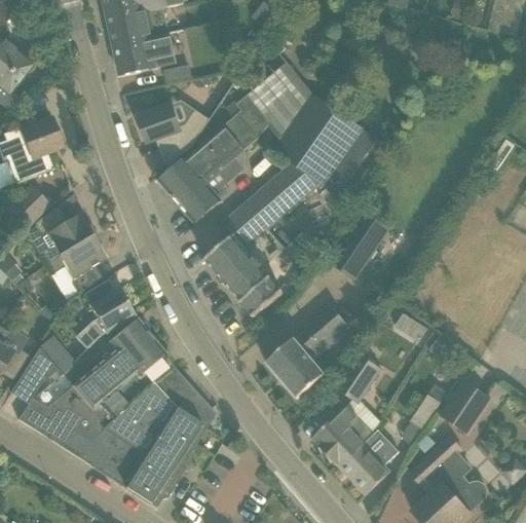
[(167,5),(166,0),(104,0),(107,13),(145,5),(146,10),(163,6),(167,5)]
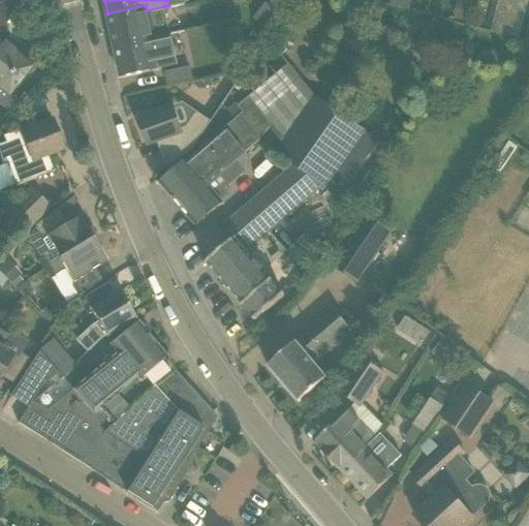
[(268,14),(274,6),(266,0),(259,8),(268,14)]
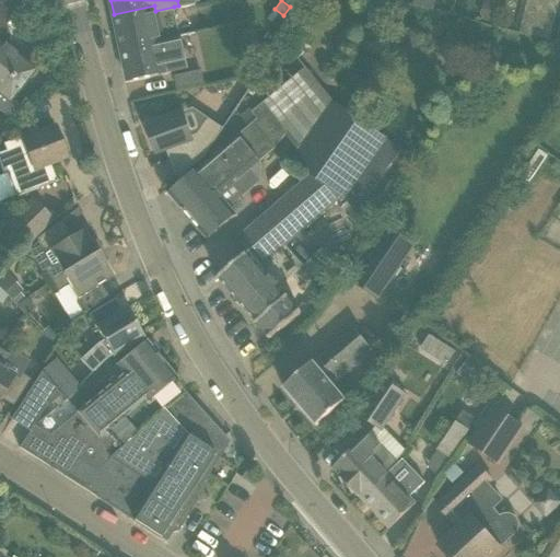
[(479,16),(492,20),(497,3),(483,0),(479,16)]
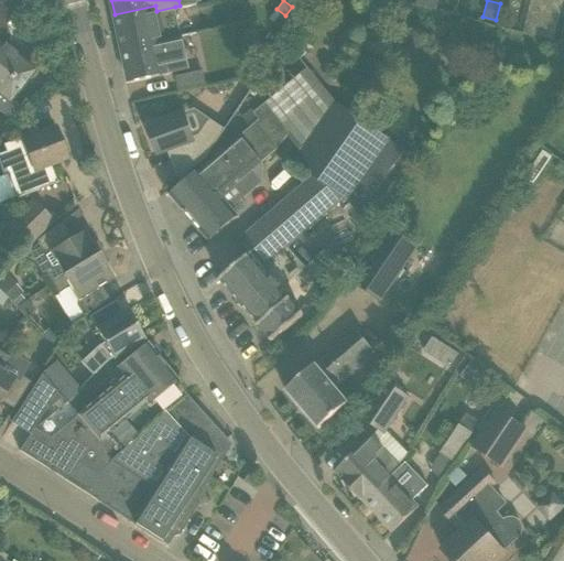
[(530,0),(522,30),(538,34),(545,0),(530,0)]
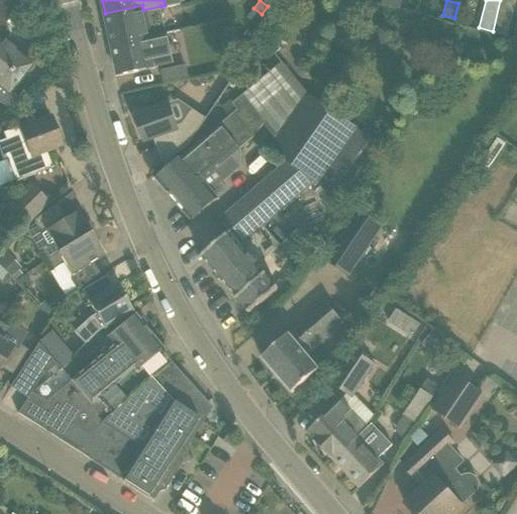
[(507,34),(515,0),(500,0),(493,31),(507,34)]
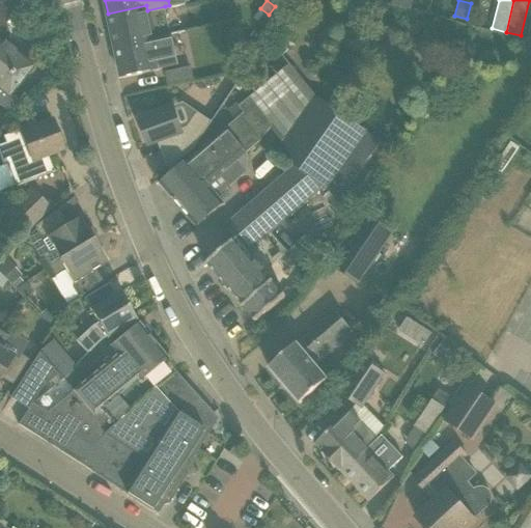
[(146,5),(108,14),(116,49),(137,44),(136,39),(152,35),(171,31),(167,16),(165,6),(147,10),(146,5)]
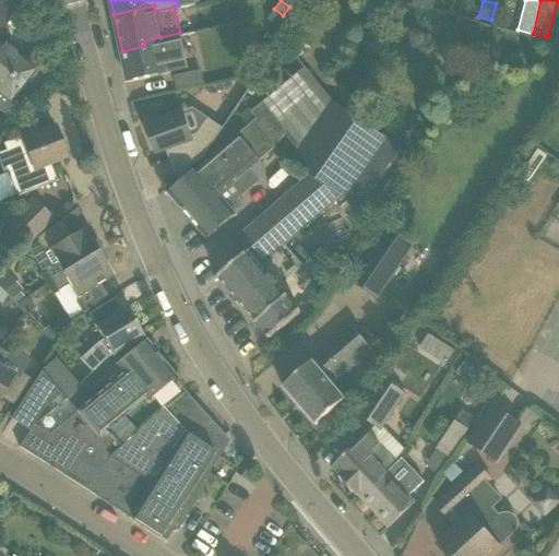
[(180,33),(161,37),(143,42),(144,46),(122,51),(128,79),(167,71),(166,70),(187,66),(180,33)]
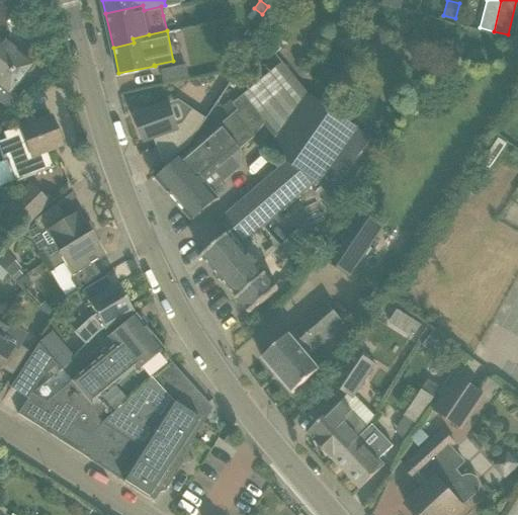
[(0,101),(9,108),(18,97),(9,90),(31,63),(14,49),(15,47),(14,47),(13,49),(4,40),(5,38),(4,38),(3,39),(0,37),(0,101)]
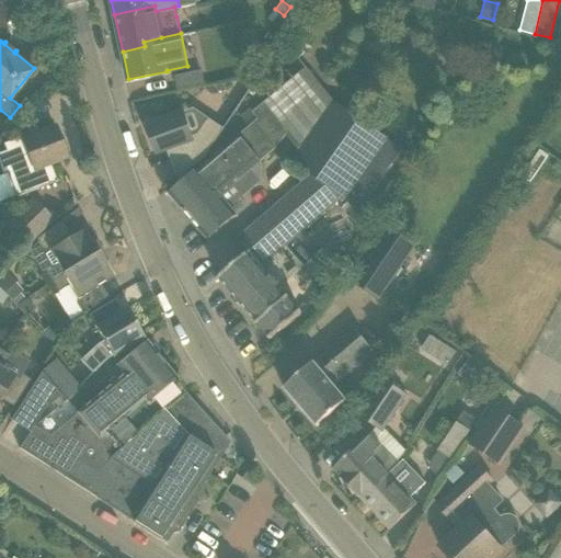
[(192,84),(189,70),(174,73),(178,88),(192,84)]
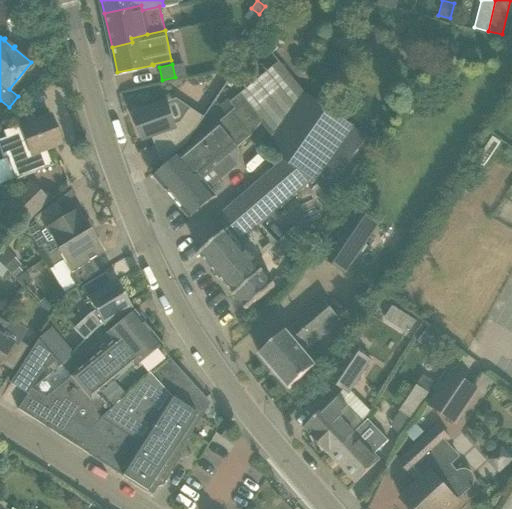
[(310,177),(315,180),(354,125),(304,90),(264,146),(283,159),(310,177)]
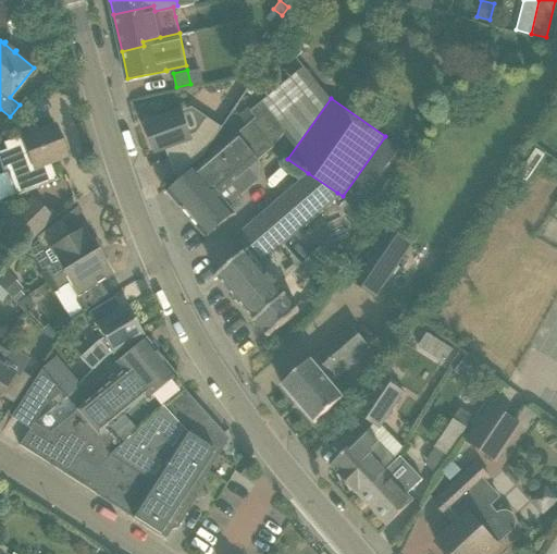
[(238,131),(261,157),(274,146),(286,130),(262,100),(251,109),(248,106),(239,112),(248,123),(238,131)]
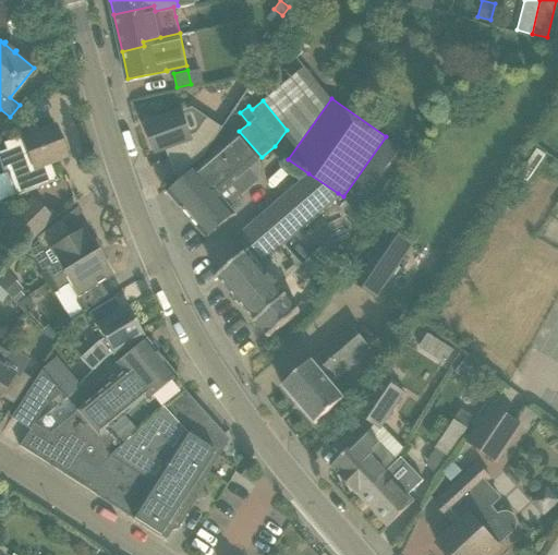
[(204,154),(223,125),(207,116),(197,131),(191,133),(182,109),(158,118),(159,121),(146,127),(156,151),(166,147),(177,177),(204,154)]
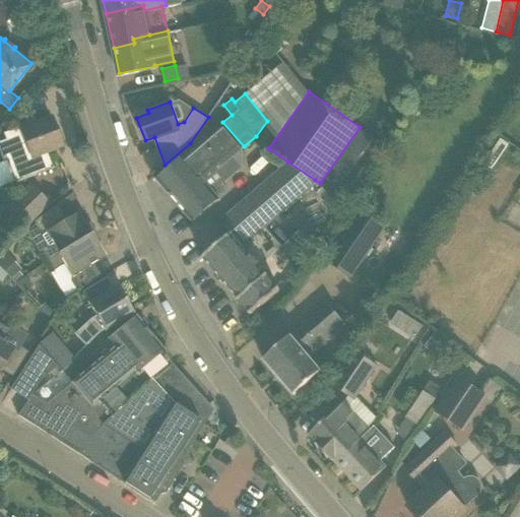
[(47,150),(62,144),(60,139),(62,138),(58,128),(55,129),(50,116),(35,122),(33,119),(3,131),(5,137),(0,139),(0,152),(2,159),(9,156),(17,179),(53,166),(47,150)]
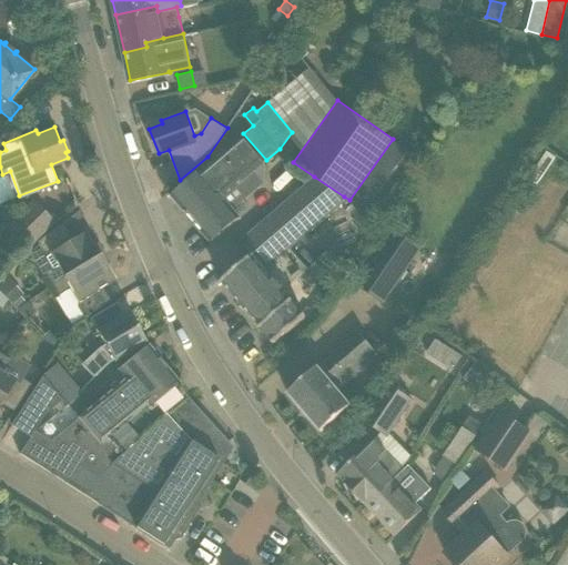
[(266,160),(243,133),(171,193),(211,241),(240,217),(232,208),(247,193),(239,183),(266,160)]
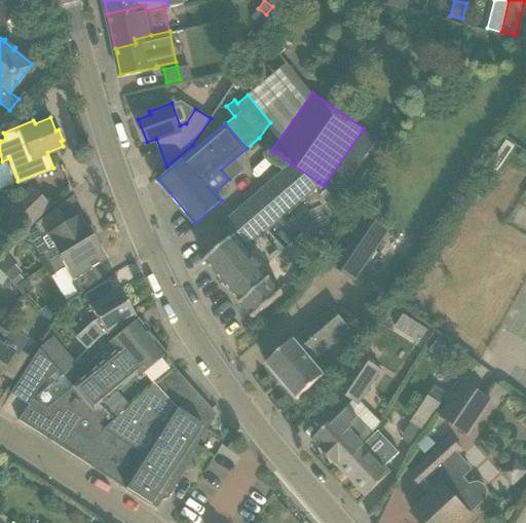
[(260,267),(285,248),(267,228),(318,182),(291,163),(224,222),(234,235),(231,237),(209,258),(209,257),(205,259),(207,260),(205,260),(208,263),(217,272),(216,273),(218,275),(219,274),(240,300),(240,301),(254,316),(255,316),(258,314),(284,293),(260,267)]
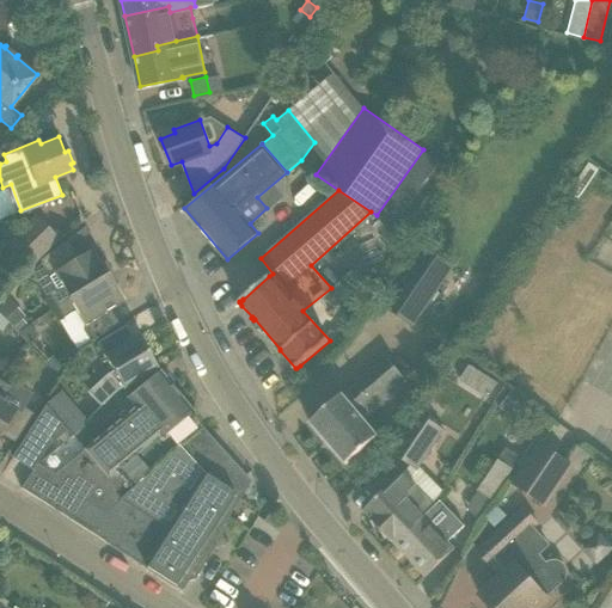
[(30,263),(56,237),(37,216),(8,244),(30,263)]
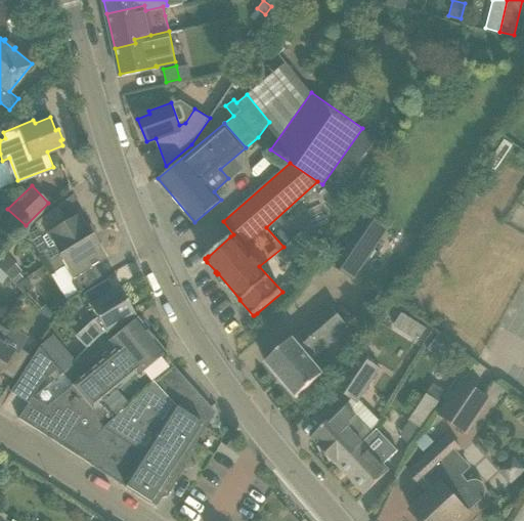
[(43,252),(48,260),(95,232),(92,227),(91,228),(89,224),(85,226),(77,213),(67,219),(57,204),(34,221),(36,224),(27,232),(40,254),(43,252)]
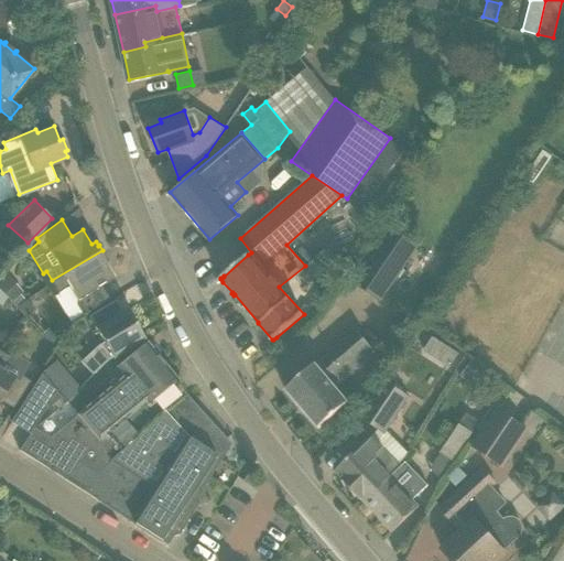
[(353,281),(381,301),(420,244),(391,224),(353,281)]
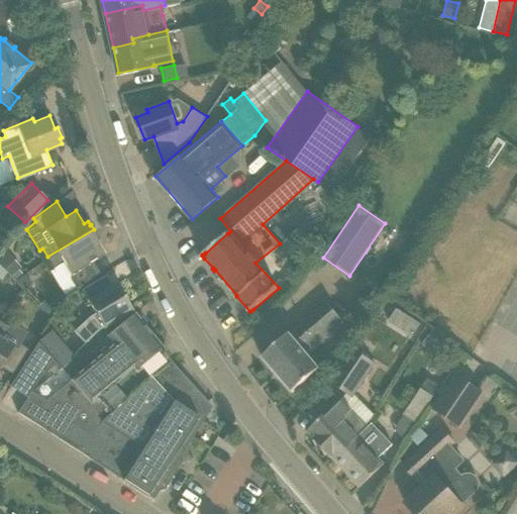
[(96,233),(94,229),(47,257),(54,267),(64,261),(71,273),(70,277),(76,287),(100,273),(92,260),(104,252),(95,239),(98,237),(95,233),(96,233)]
